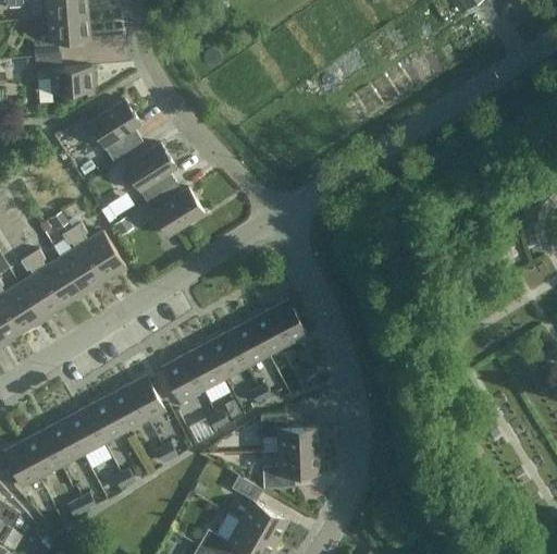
[(5,0),(7,8),(31,7),(32,21),(46,20),(88,16),(86,0),(5,0)]
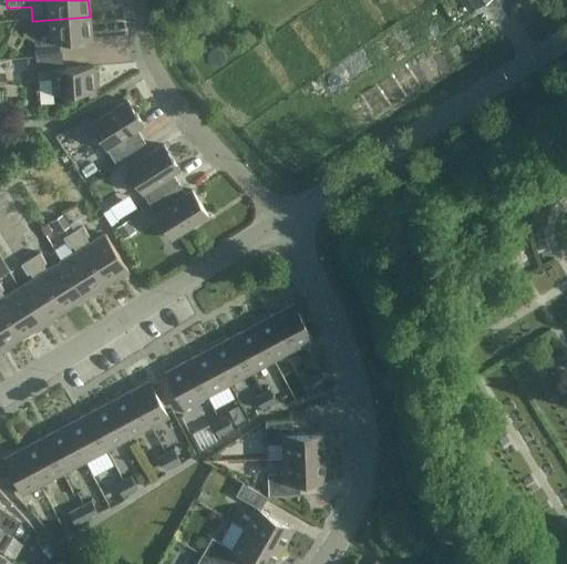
[(466,0),(475,11),(491,0),(466,0)]
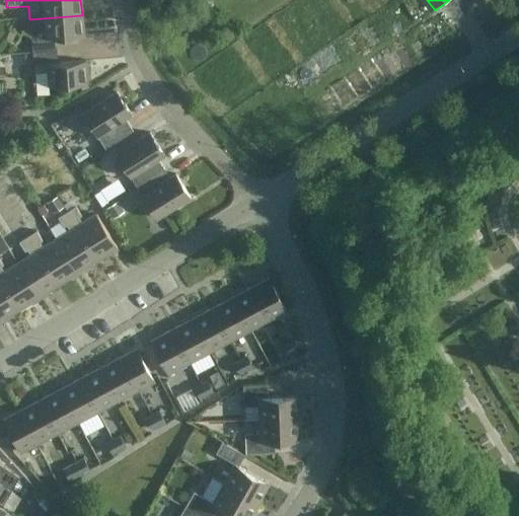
[(43,18),(29,19),(30,32),(32,55),(57,53),(56,40),(83,38),(82,15),(43,18)]
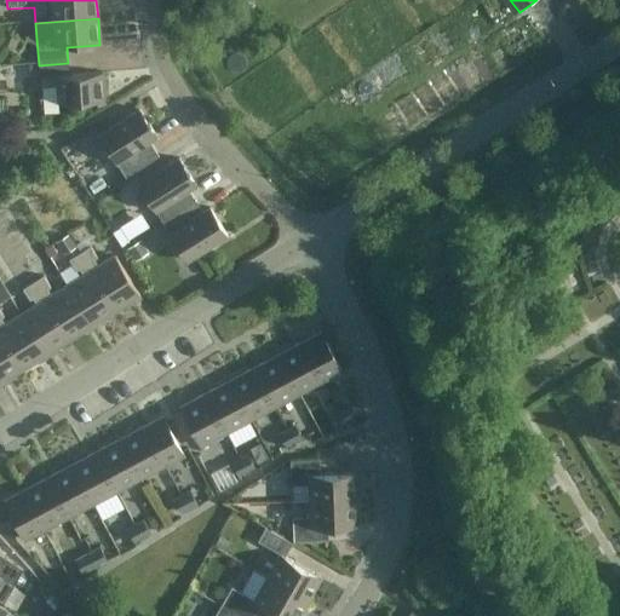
[(68,63),(39,65),(40,90),(56,88),(57,105),(90,103),(90,107),(104,105),(102,75),(69,78),(68,63)]
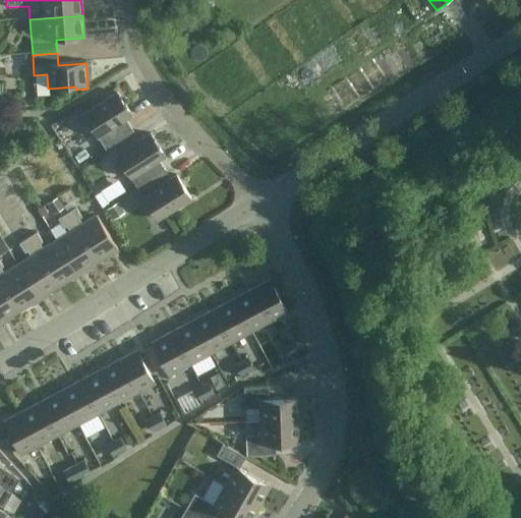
[(131,117),(117,94),(82,116),(105,152),(133,133),(125,121),(131,117)]
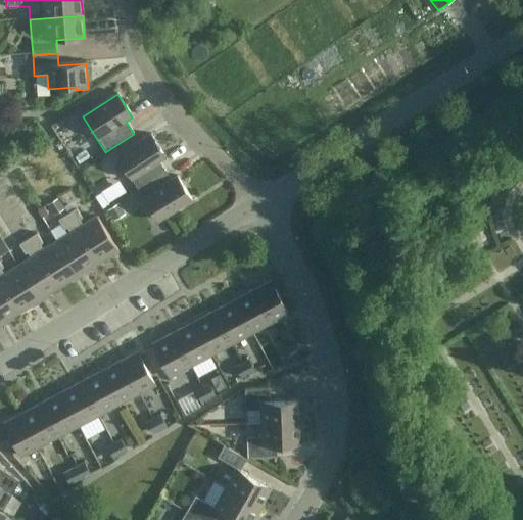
[(137,190),(164,172),(158,162),(164,158),(150,136),(116,157),(137,190)]
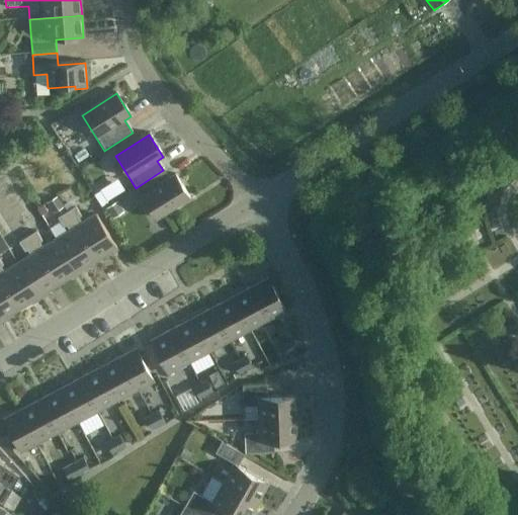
[(169,180),(163,170),(136,188),(156,220),(189,198),(175,176),(169,180)]
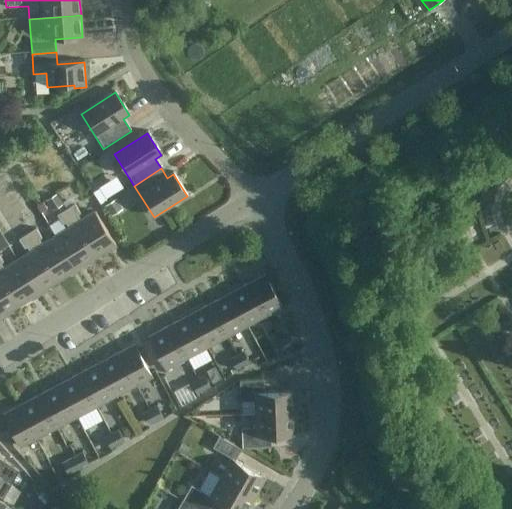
[(123,178),(105,187),(111,199),(129,189),(123,178)]
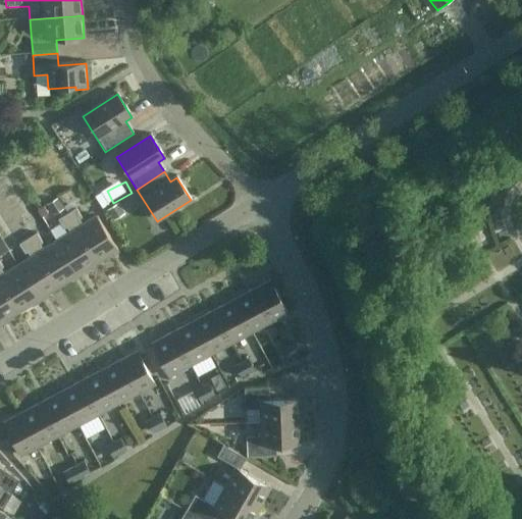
[(47,205),(53,215),(62,210),(56,200),(47,205)]
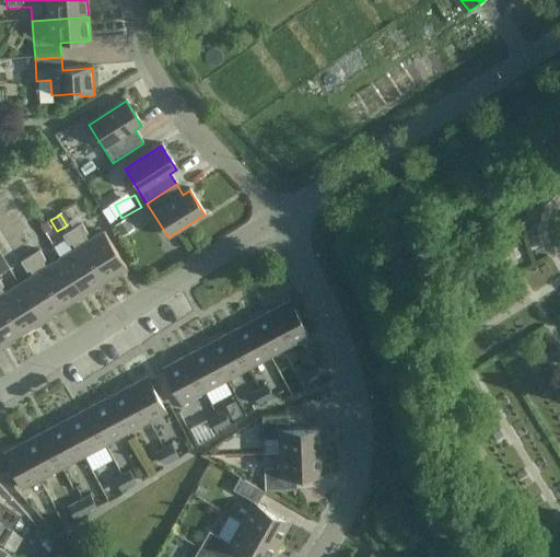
[(121,239),(133,230),(126,220),(114,228),(121,239)]
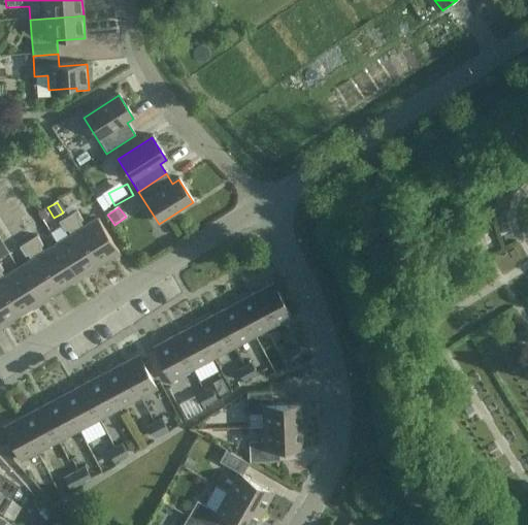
[(67,218),(99,266),(119,254),(97,220),(84,229),(79,224),(83,222),(76,211),(67,218)]
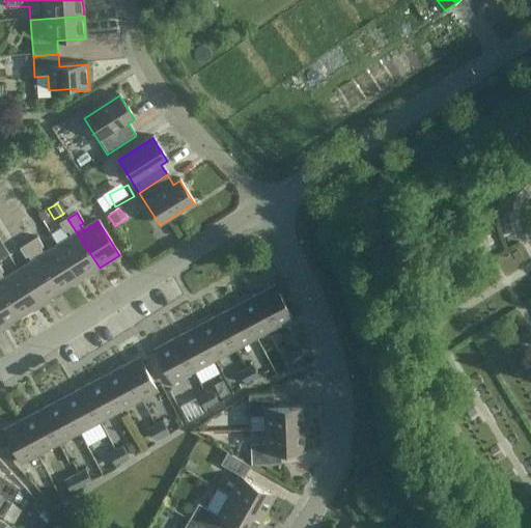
[(57,247),(79,280),(100,268),(67,219),(59,224),(65,234),(67,232),(71,238),(57,247)]
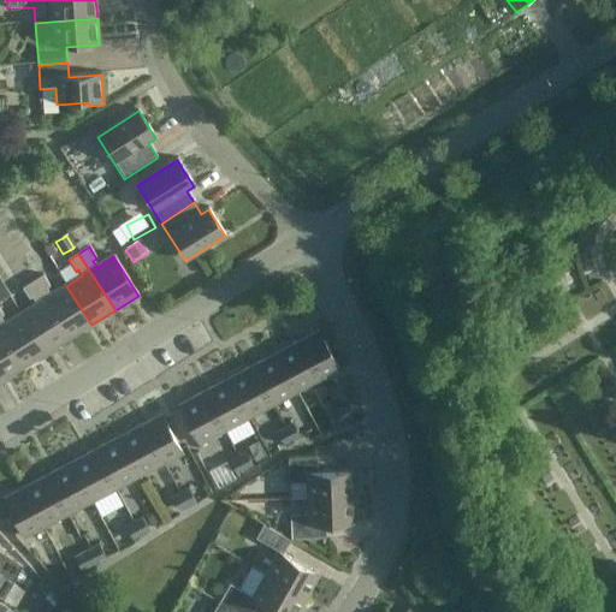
[(92,325),(66,286),(51,296),(47,290),(49,287),(42,277),(33,283),(69,340),(92,325)]
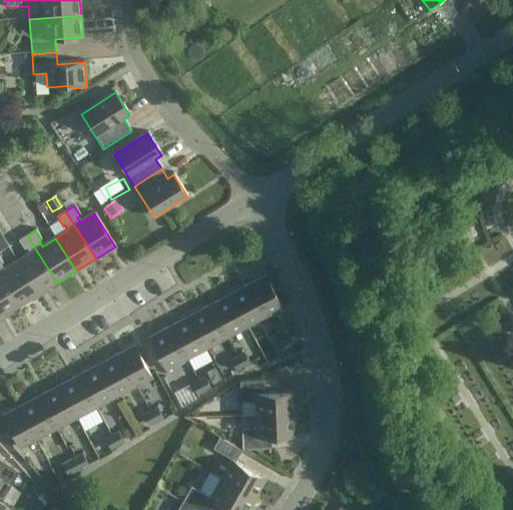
[(57,284),(27,235),(18,241),(24,250),(27,249),(30,255),(17,263),(37,296),(57,284)]
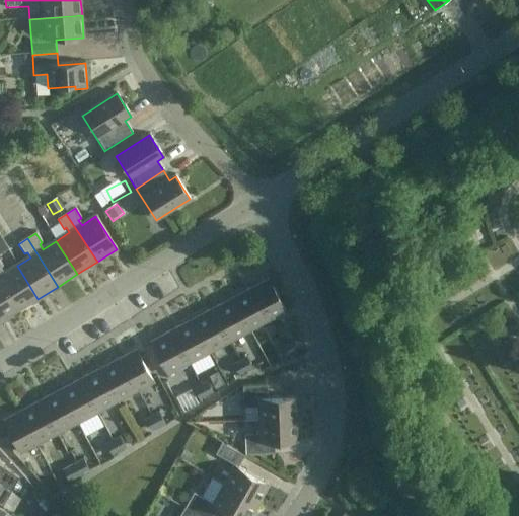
[(0,263),(0,282),(18,311),(38,299),(17,266),(3,274),(0,269),(3,268),(0,263)]
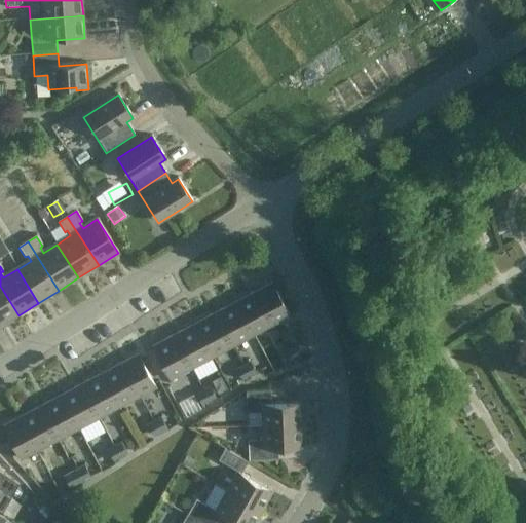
[(252,295),(269,328),(290,316),(272,285),(252,295)]
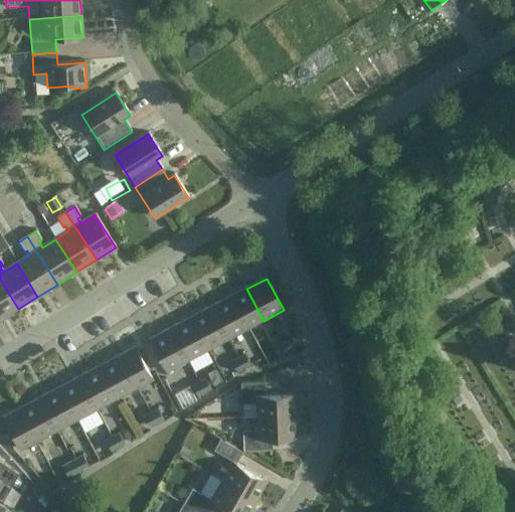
[(0,320),(18,309),(0,280),(0,320)]
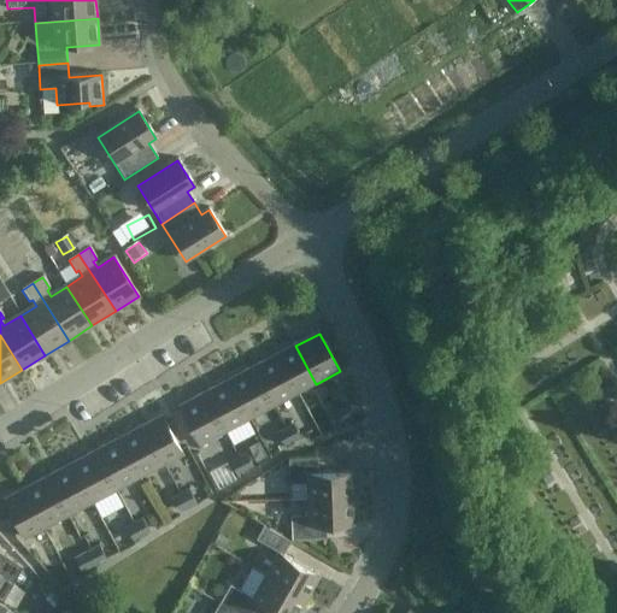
[(293,396),(316,384),(295,346),(272,358),(293,396)]
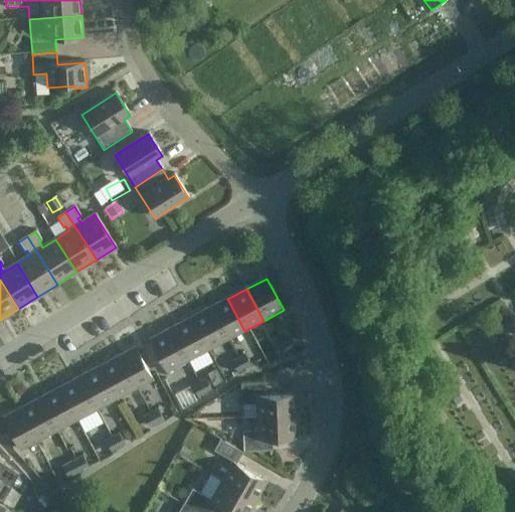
[(224,341),(244,331),(227,299),(208,310),(224,341)]
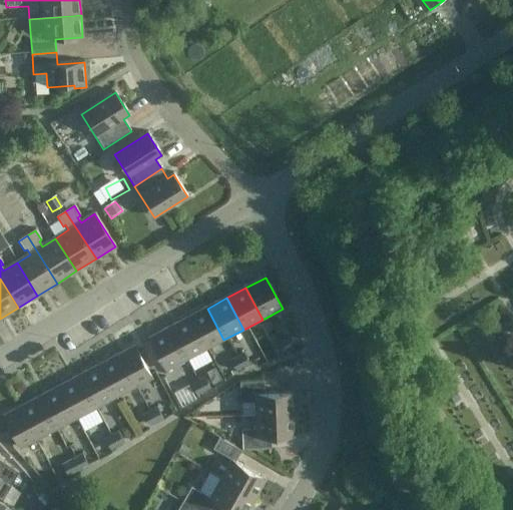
[(204,351),(223,340),(207,309),(187,319),(204,351)]
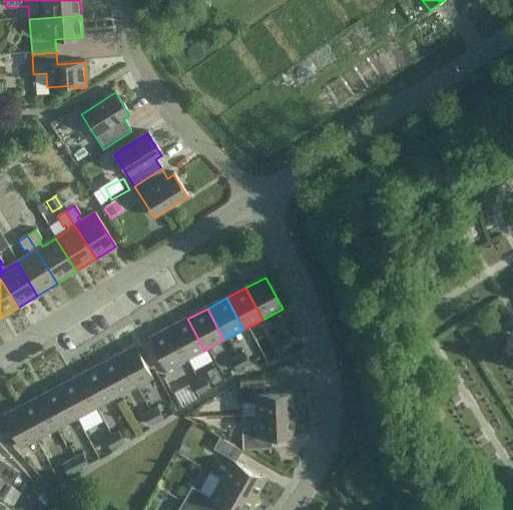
[(185,361),(204,351),(187,319),(168,329),(185,361)]
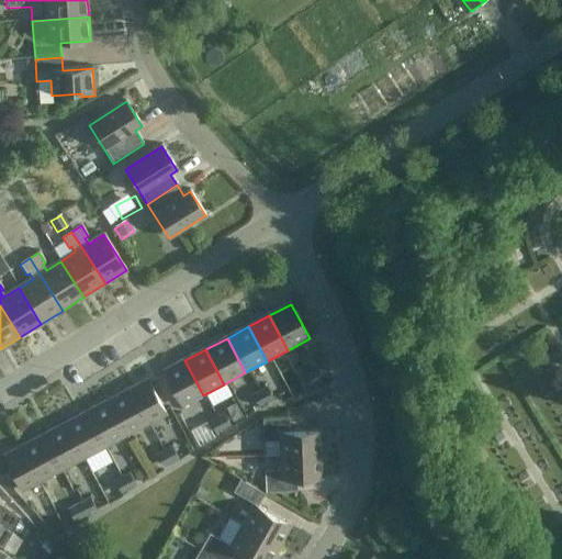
[(181,406),(203,395),(184,360),(163,372),(181,406)]
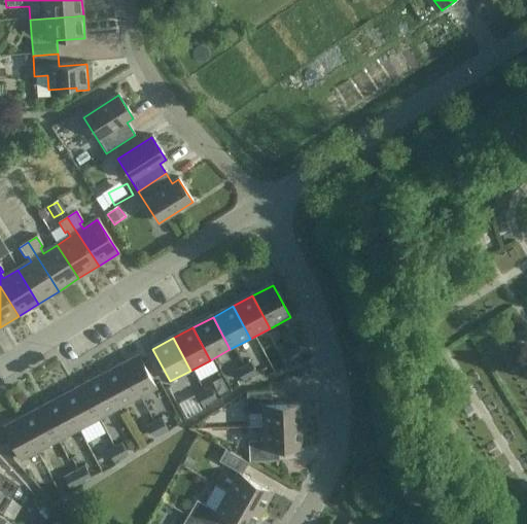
[(287,350),(294,362),(302,359),(294,346),(287,350)]
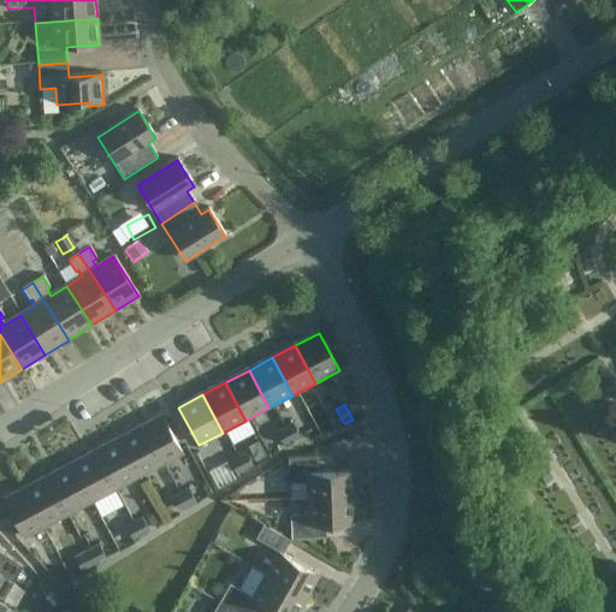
[(336,428),(344,423),(336,409),(327,414),(336,428)]
